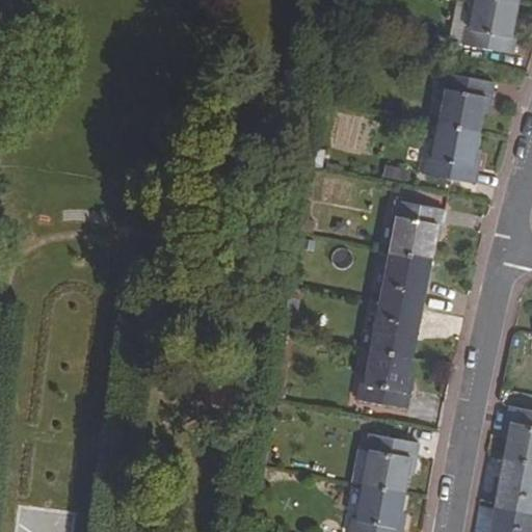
[(453,0),(445,43),(459,46),(462,28),(468,29),(472,0),(453,0)]
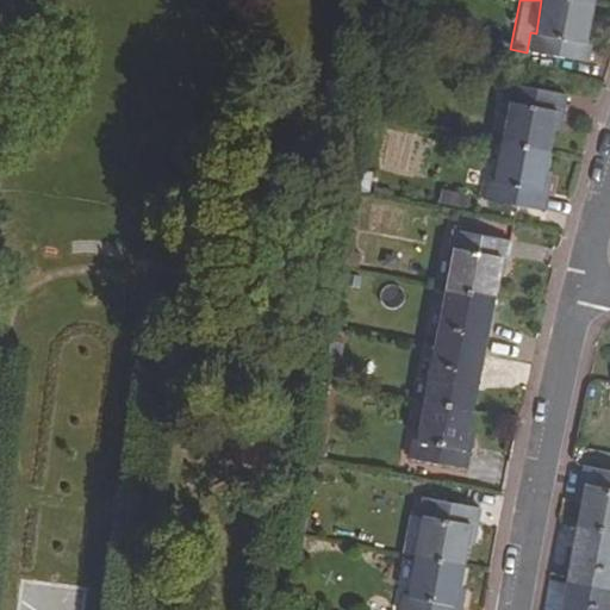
[(530,32),(527,53),(586,64),(592,35),(587,33),(593,6),(561,0),(541,0),(536,33),(530,32)]
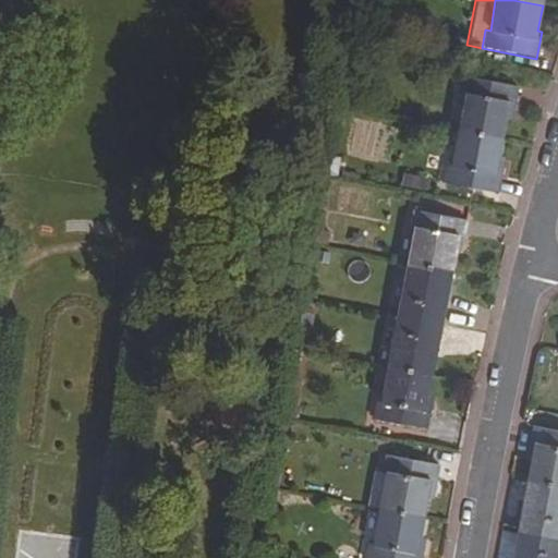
[(462,97),(455,134),(498,143),(504,113),(509,114),(514,91),(461,80),(458,96),(462,97)]
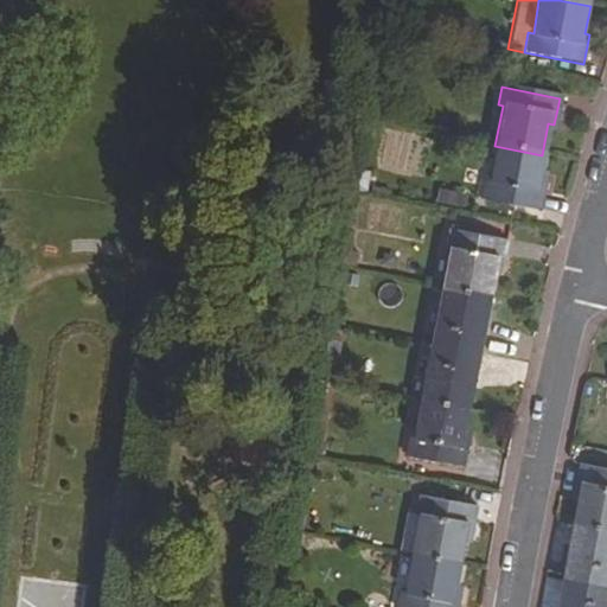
[(429,179),(434,134),(407,132),(402,177),(429,179)]
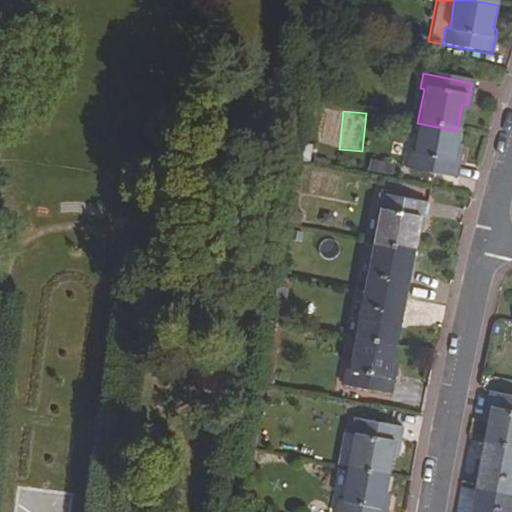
[(406,153),(404,168),(453,178),(458,155),(453,153),(457,131),(417,123),(411,154),(406,153)]
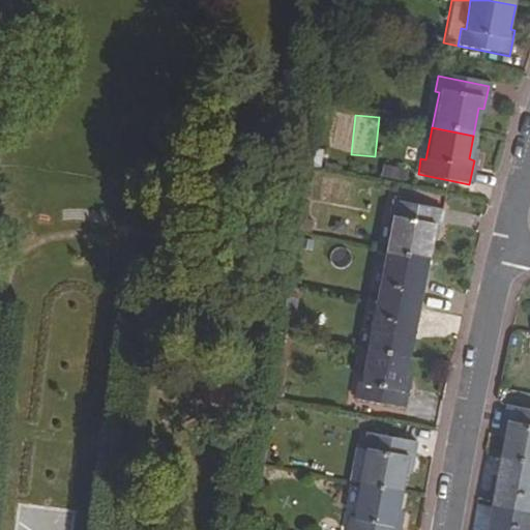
[(383,162),(380,174),(406,180),(409,167),(383,162)]
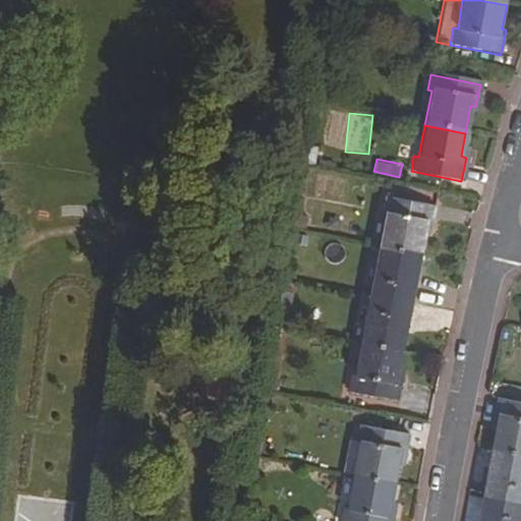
[(384,217),(379,246),(416,253),(420,231),(426,231),(430,207),(383,197),(380,215),(384,217)]
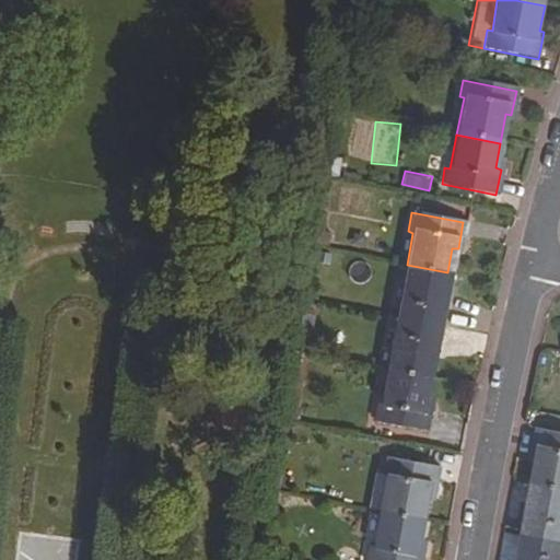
[(311,244),(313,244),(317,244),(322,216),(315,216),(311,244)]
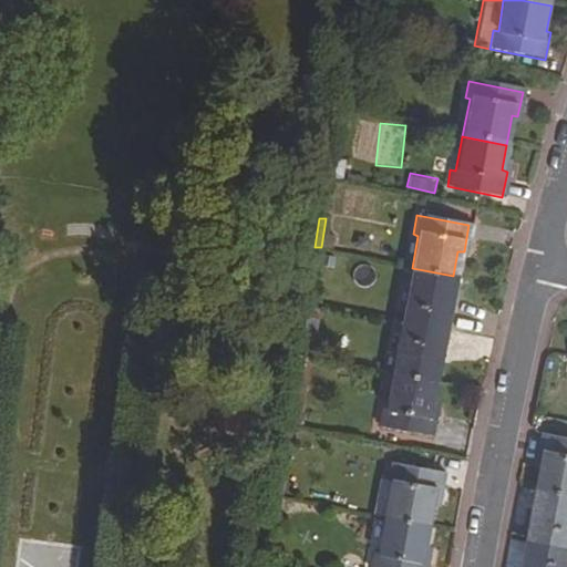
[(326,218),(321,247),(330,250),(332,238),(326,236),(329,219),(326,218)]
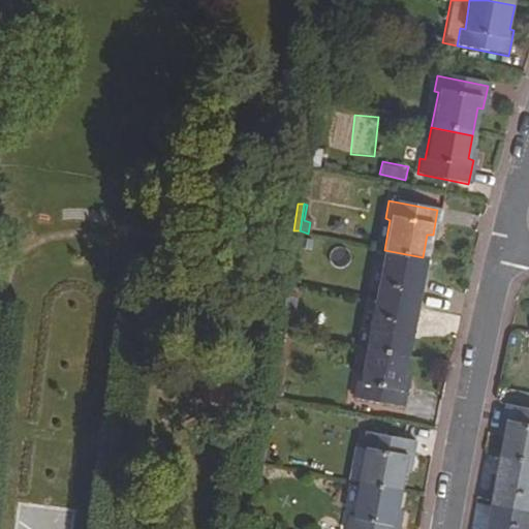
[(384,250),(374,298),(413,305),(423,257),(384,250)]
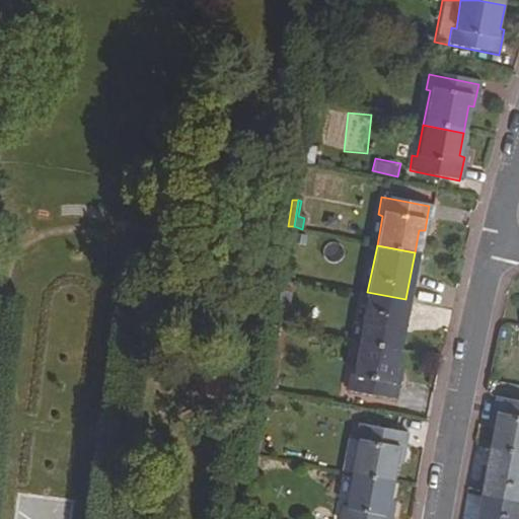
[(367,292),(357,341),(395,349),(405,299),(367,292)]
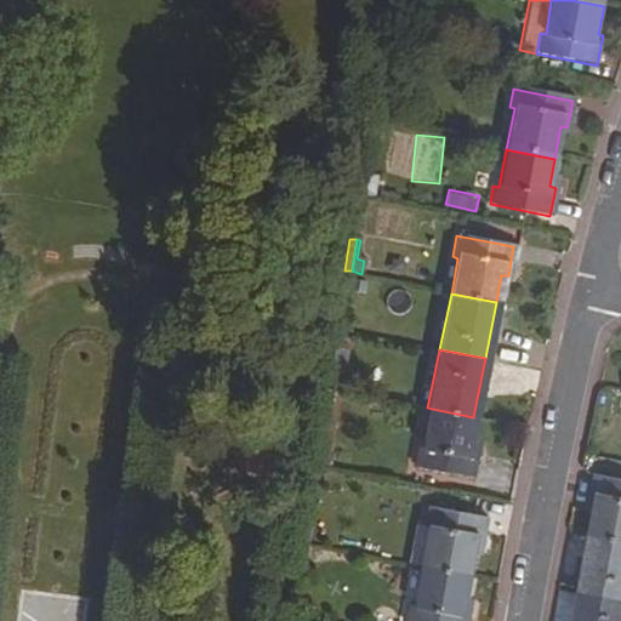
[(416,444),(412,465),(469,476),(476,445),(467,444),(473,417),(427,408),(420,445),(416,444)]
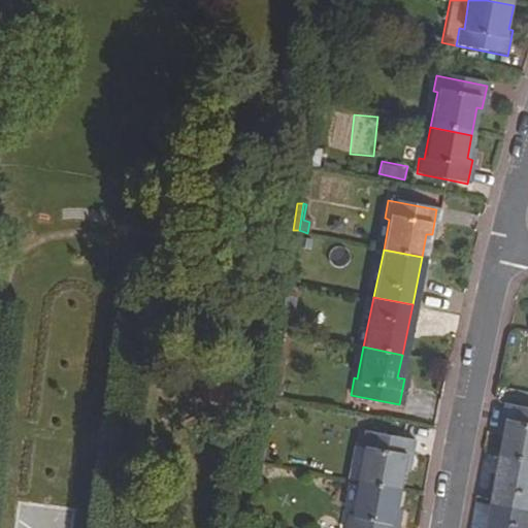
[(502,431),(497,455),(527,460),(527,407),(503,403),(497,429),(502,431)]
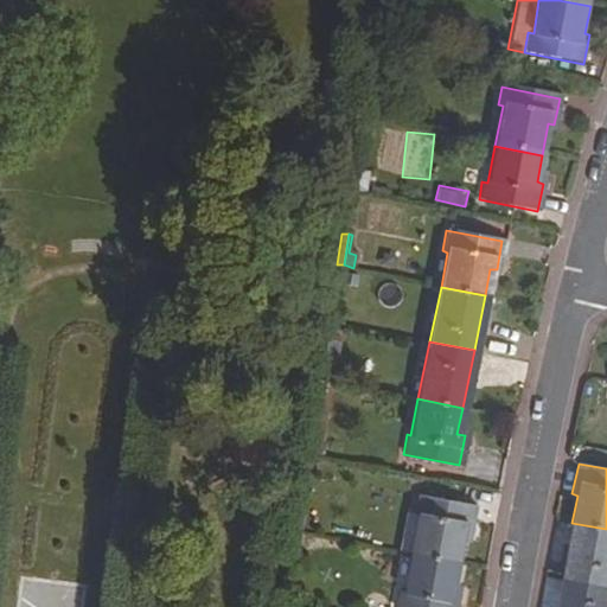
[(416,516),(409,551),(458,561),(462,530),(468,531),(473,505),(416,492),(411,515),(416,516)]
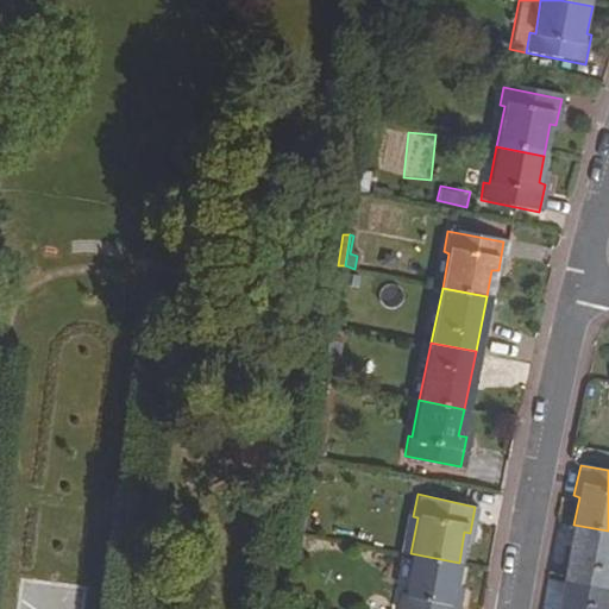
[(608,531),(573,525),(563,581),(608,589),(608,531)]
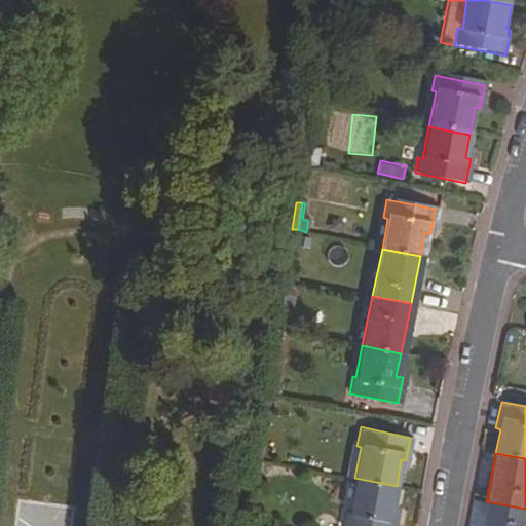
[(343,512),(340,525),(391,525),(395,513),(390,511),(397,486),(354,478),(347,512),(343,512)]
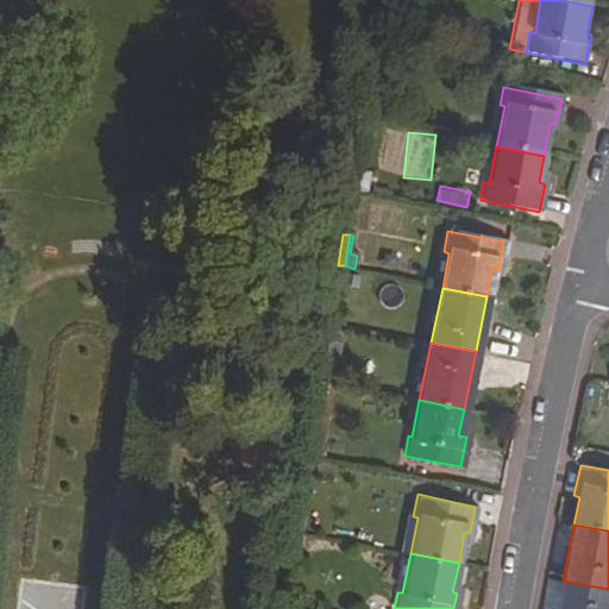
[(608,589),(563,581),(556,608),(607,608),(608,598),(608,589)]
